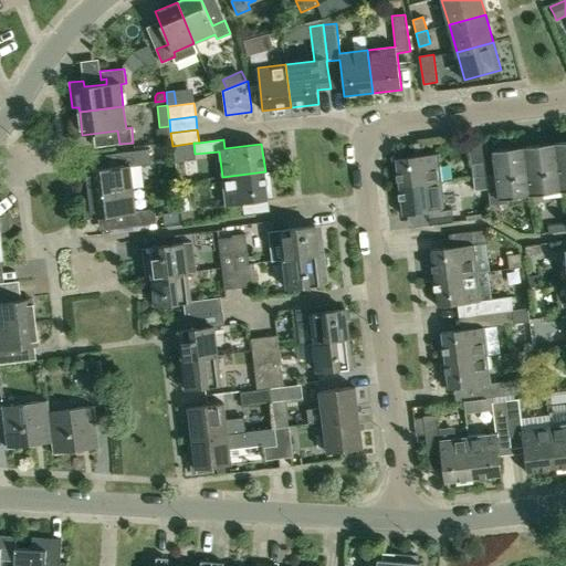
[(565,142),(555,143),(561,191),(565,190),(565,142)]
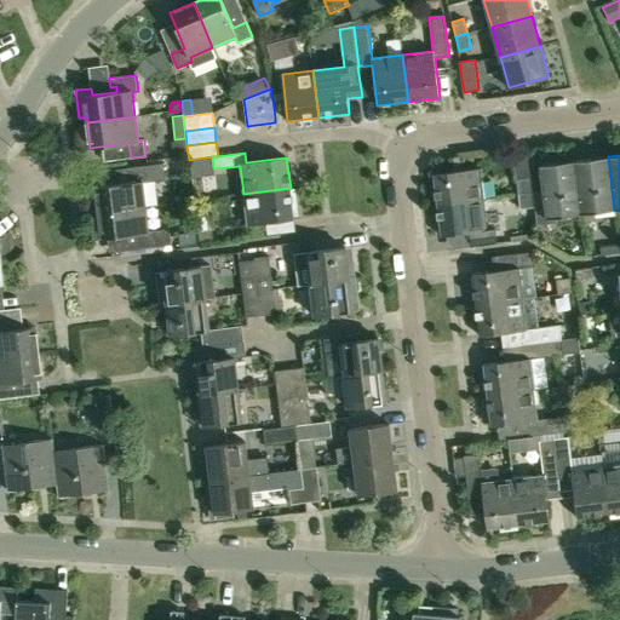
[(580,214),(614,210),(608,156),(574,161),(580,214)]
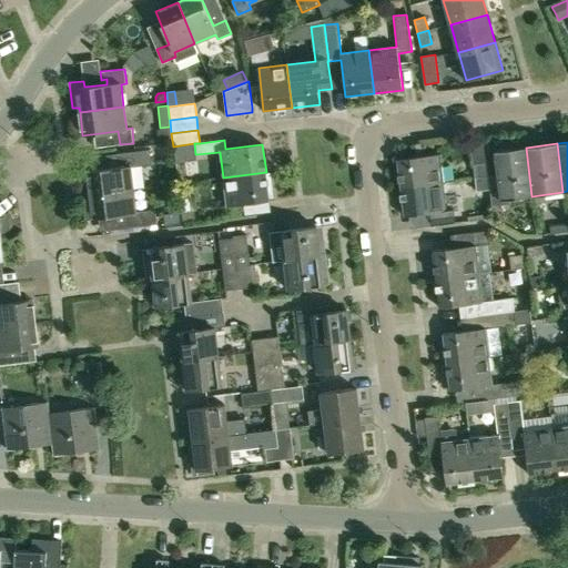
[(511,199),(531,196),(526,148),(494,152),(497,175),(488,176),(490,190),(492,204),(511,202),(511,199)]
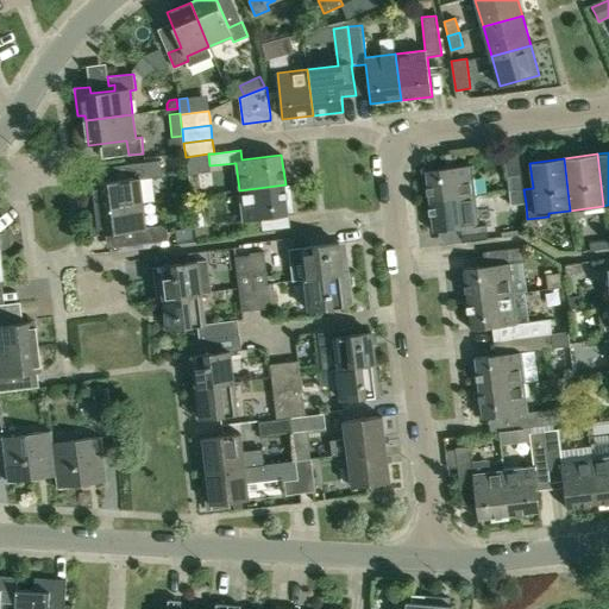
[(93,183),(96,209),(144,203),(140,179),(162,176),(159,161),(129,164),(131,179),(93,183)]
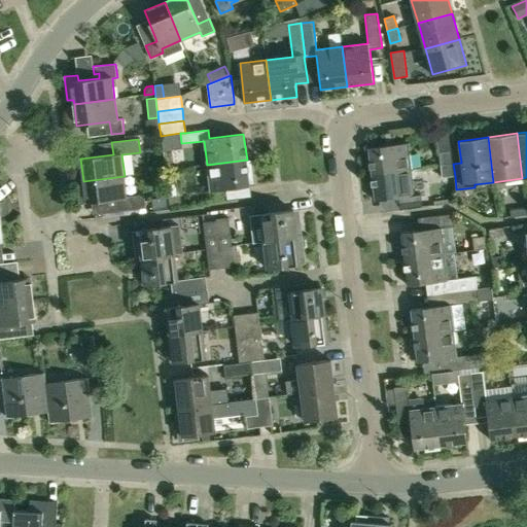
[(372,174),(412,169),(408,143),(369,147),(372,174)]
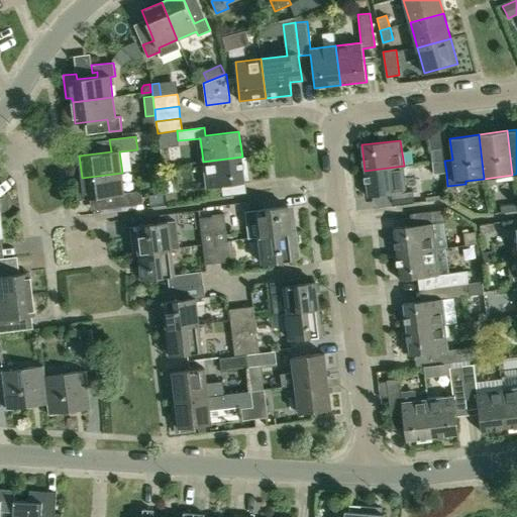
[(432,163),(444,161),(443,148),(430,150),(432,163)]
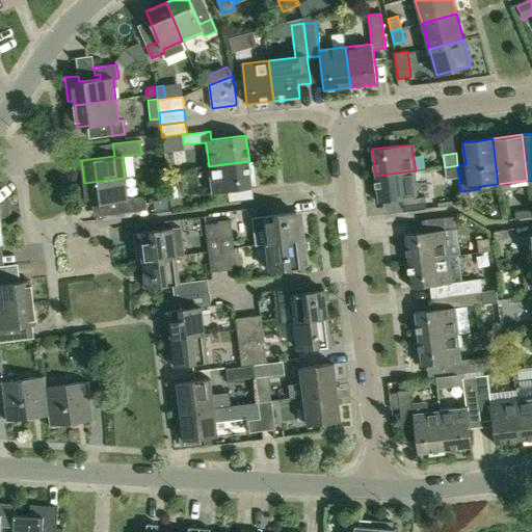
[(249,161),(209,166),(212,193),(253,188),(249,161)]
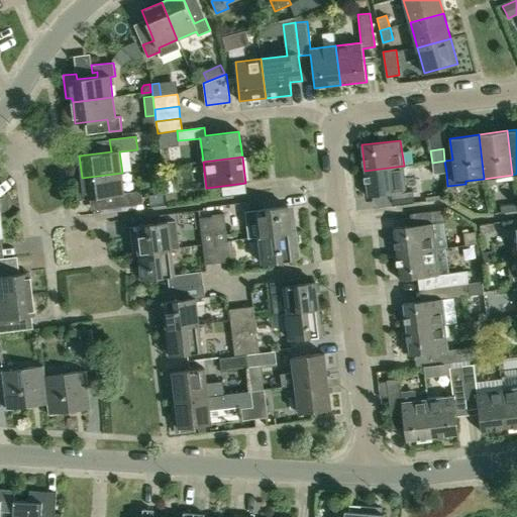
[(444,161),(432,163),(433,174),(446,173),(444,161)]
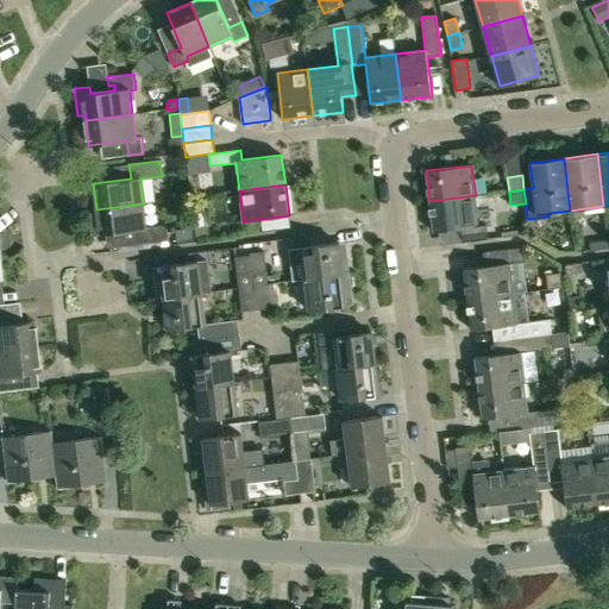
[(476,195),(429,201),(433,232),(460,228),(463,243),(488,239),(487,225),(479,225),(476,195)]
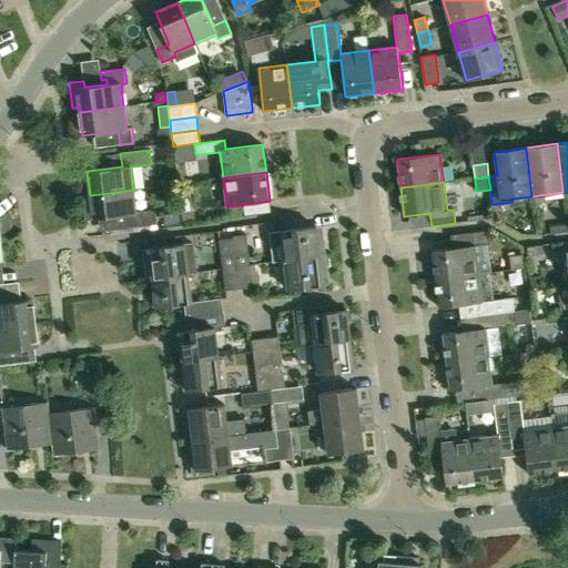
[(151,210),(137,212),(134,190),(90,195),(91,203),(84,204),(87,220),(123,215),(125,227),(130,227),(158,224),(155,213),(151,210)]
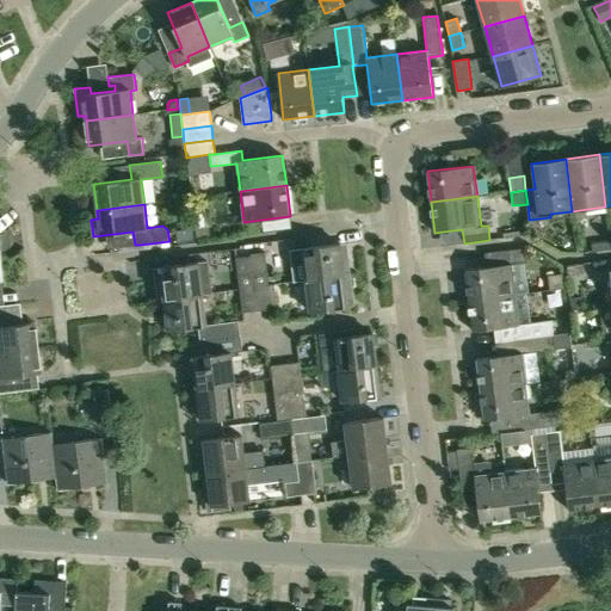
[(205,210),(193,211),(195,228),(208,226),(205,210)]
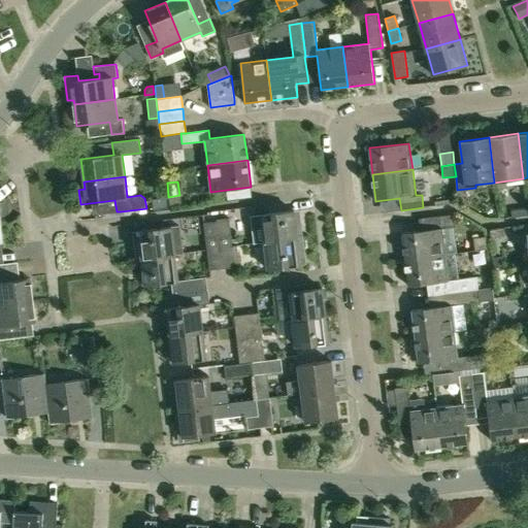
[(153,200),(154,209),(168,208),(167,198),(153,200)]
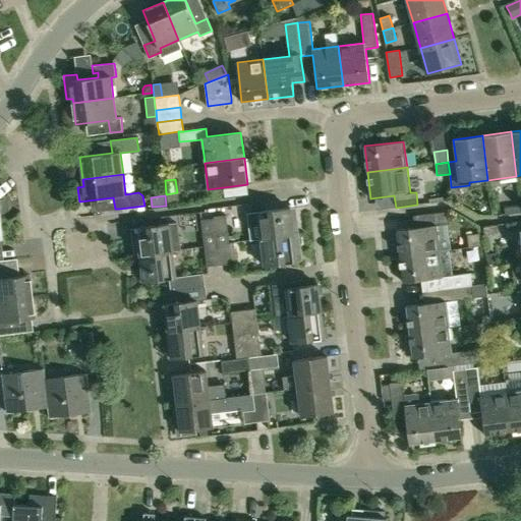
[(296,217),(291,218),(290,208),(247,213),(250,239),(261,238),(298,234),(296,217)]
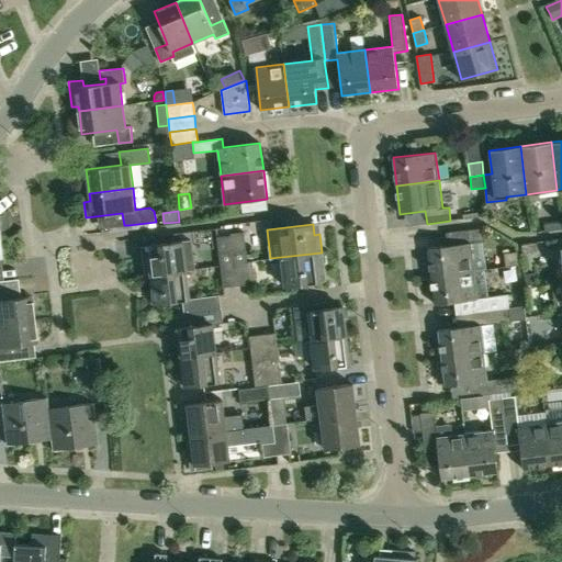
[(431,276),(473,271),(470,243),(484,240),(482,228),(458,231),(460,244),(427,248),(431,276)]
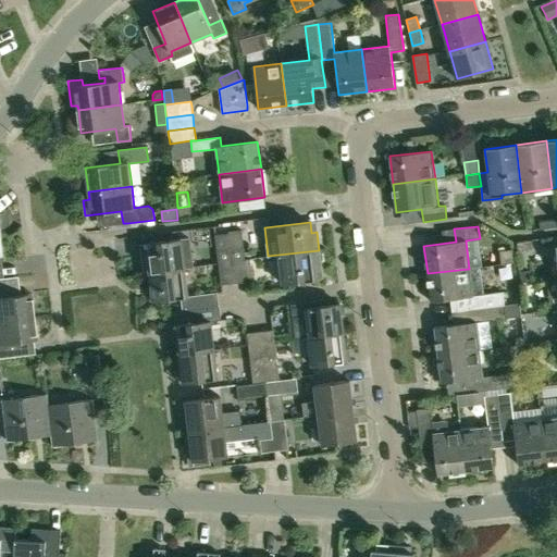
[(217,251),(231,250),(244,249),(242,230),(232,231),(233,233),(214,235),(217,251)]
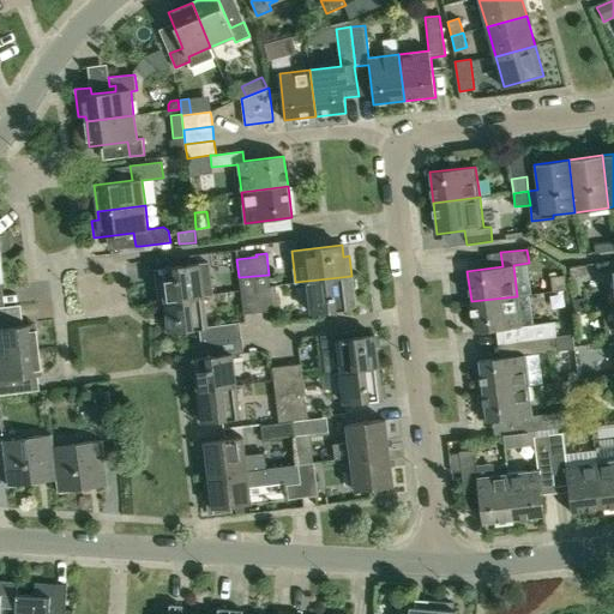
[(157,301),(166,300),(203,295),(212,295),(209,263),(161,269),(163,281),(155,282),(157,301)]
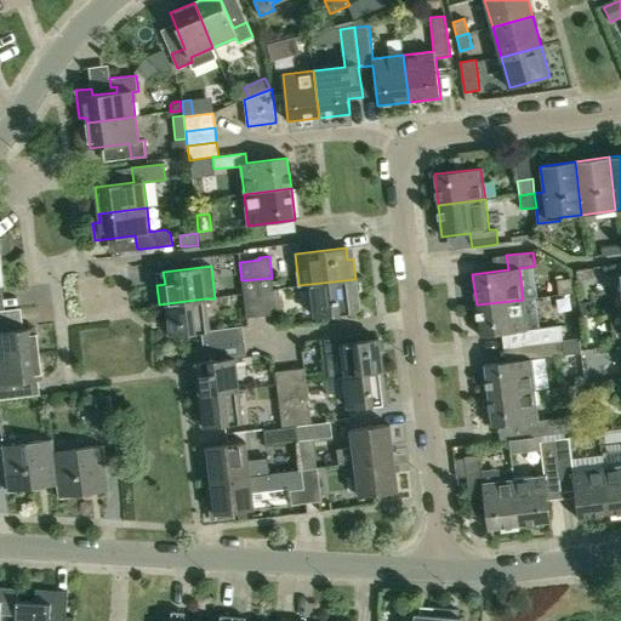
[(257,279),(261,315),(283,313),(280,290),(273,291),(272,278),(257,279)]
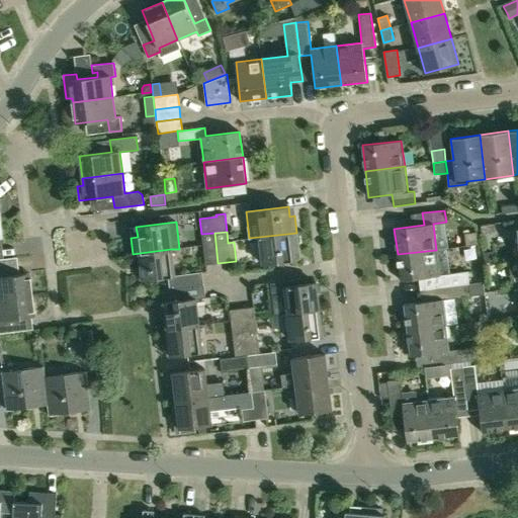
[(477,232),(464,234),(465,246),(479,244),(477,232)]
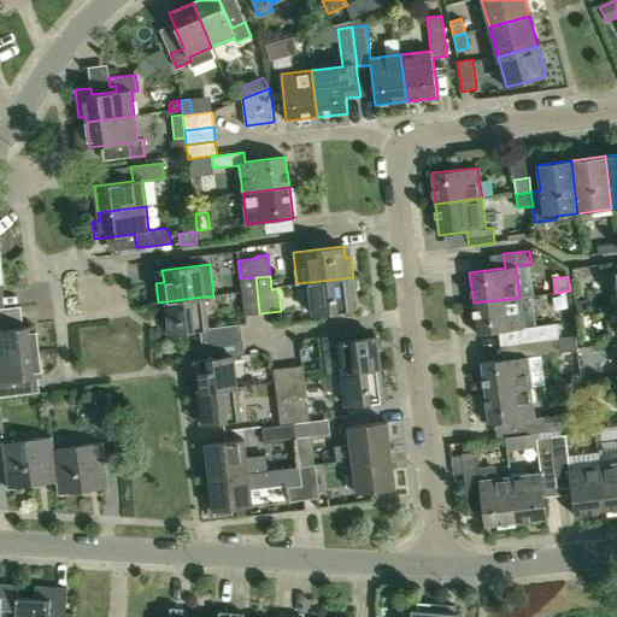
[(245,316),(259,313),(256,277),(240,278),(245,316)]
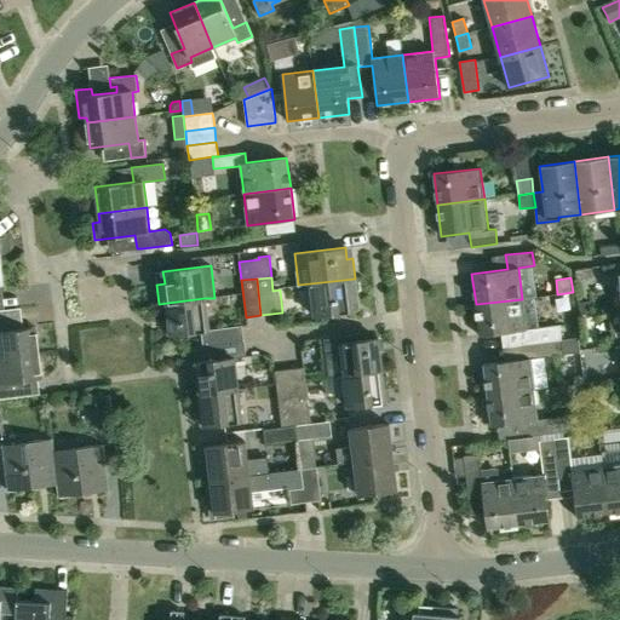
[(352,311),(351,299),(359,299),(355,279),(310,283),(315,316),(352,311)]
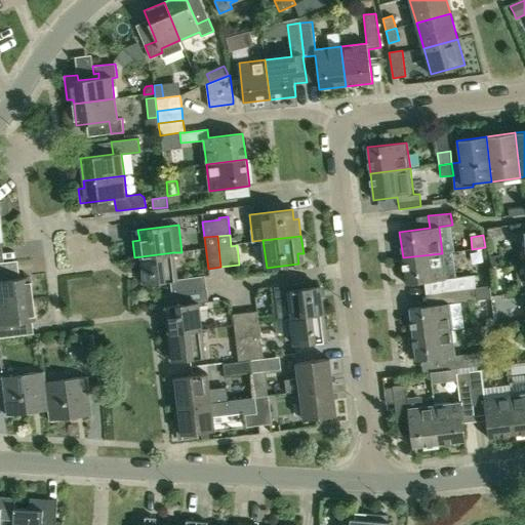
[(171,293),(206,288),(205,276),(177,279),(173,252),(142,256),(145,284),(170,280),(171,293)]
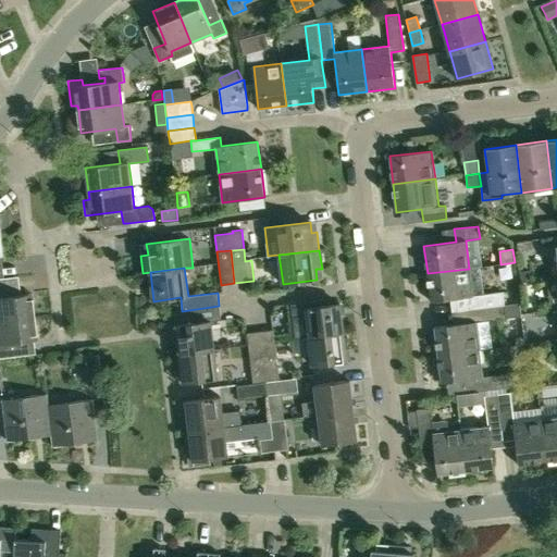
[(468,310),(505,306),(503,292),(484,295),(472,296),(469,269),(428,273),(431,301),(449,299),(467,297),(468,310)]
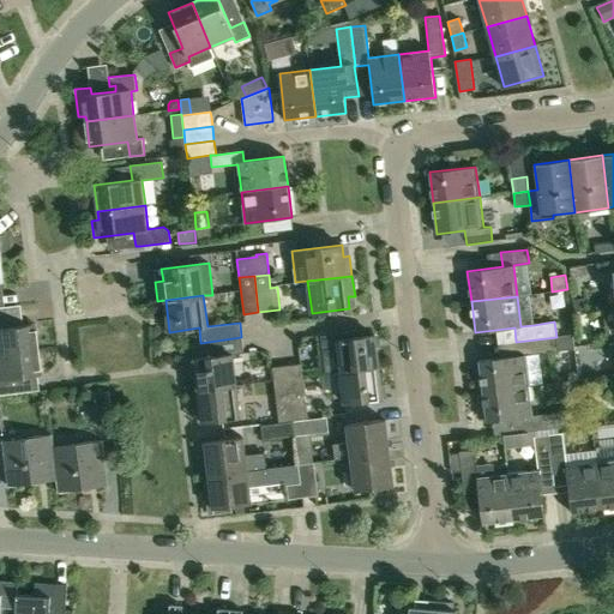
[(583,299),(573,300),(575,311),(584,309),(583,299)]
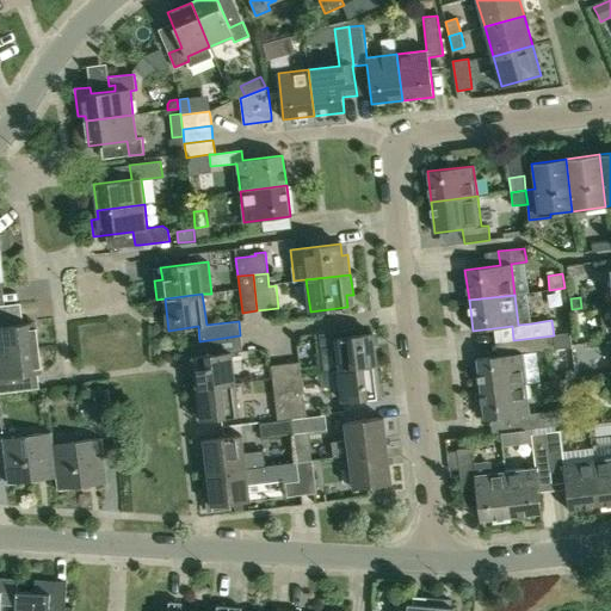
[(0,352),(38,347),(35,322),(0,326),(0,352)]
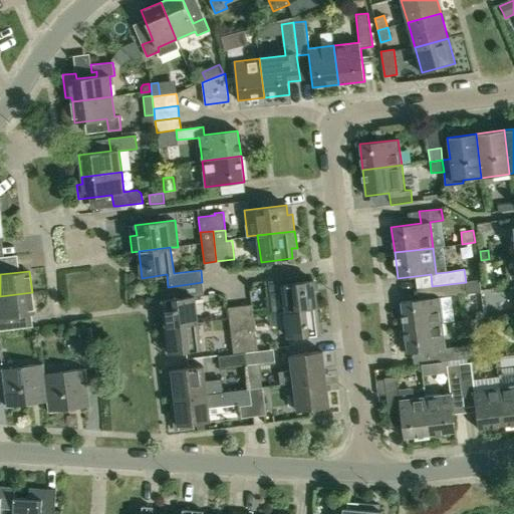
[(489,277),(485,280),(485,286),(491,288),(495,284),(494,278),(489,277)]
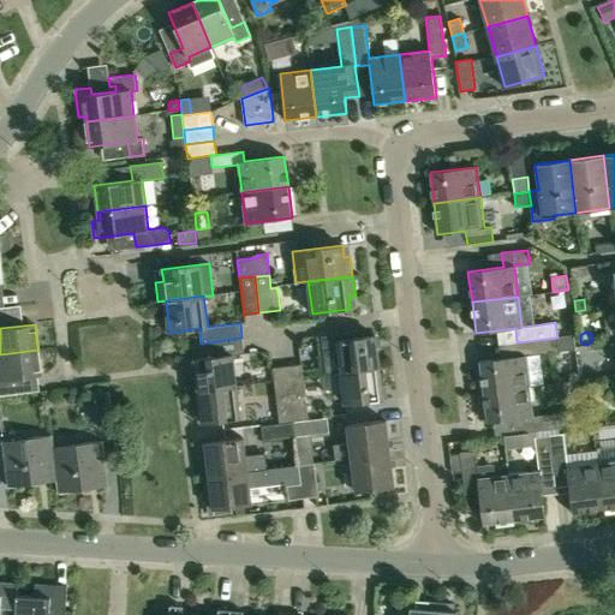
[(347,333),(321,335),(326,374),(341,372),(380,368),(375,335),(348,339),(347,333)]
